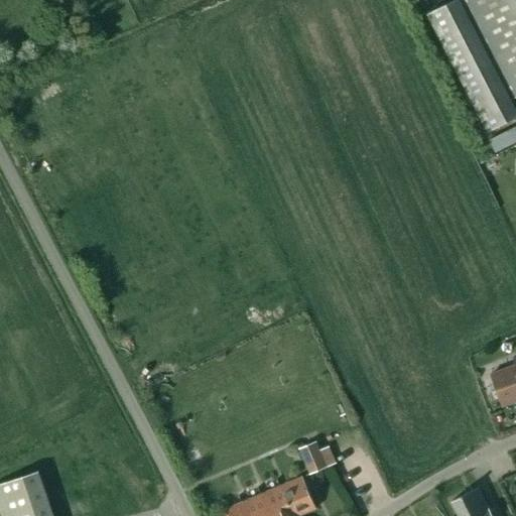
[(515,0),(455,0),(426,15),(488,133),(515,118),(515,111),(510,101),(515,98),(515,0)]
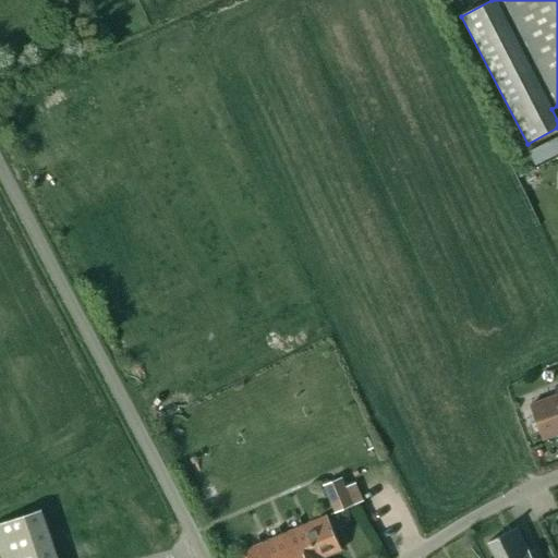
[(544,438),(557,433),(557,386),(555,387),(557,397),(532,407),(541,429),(544,438)]
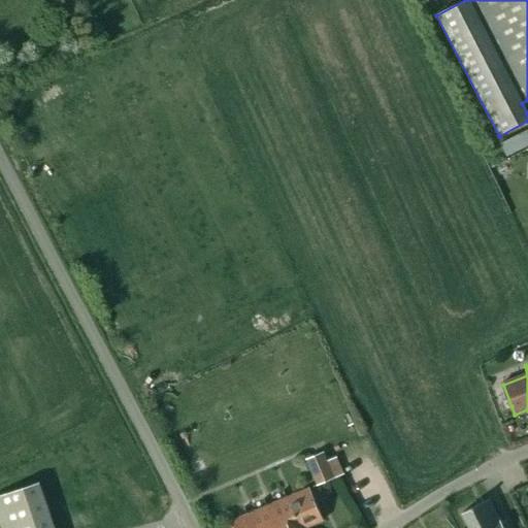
[(308,461),(321,487),(338,479),(325,453),(308,461)]
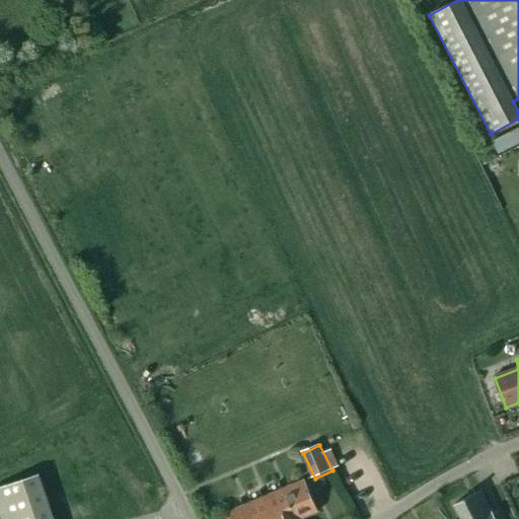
[(0,487),(0,514),(1,518),(54,518),(39,474),(0,487)]
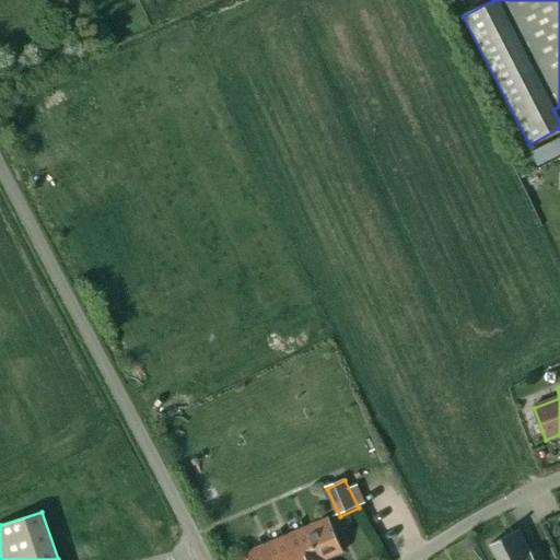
[(329,518),(242,555),(243,559),(324,559),(342,552),(329,518)]
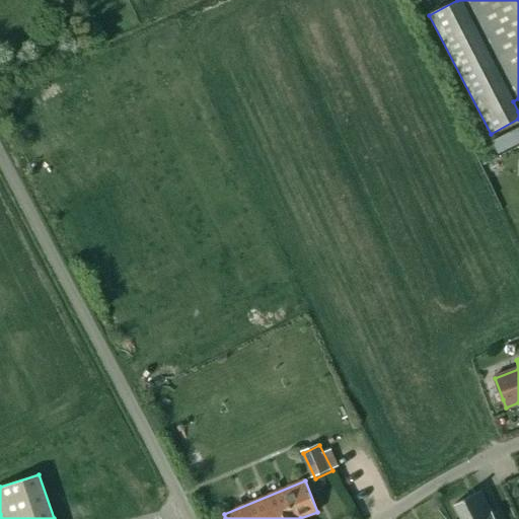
[(495,518),(480,491),(454,505),(461,518),(495,518)]
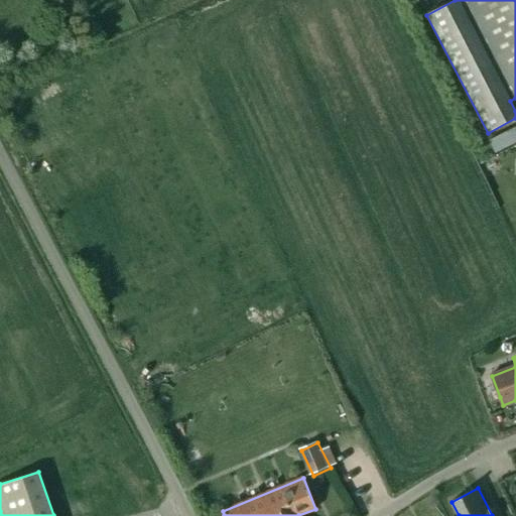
All buildings are outlined.
